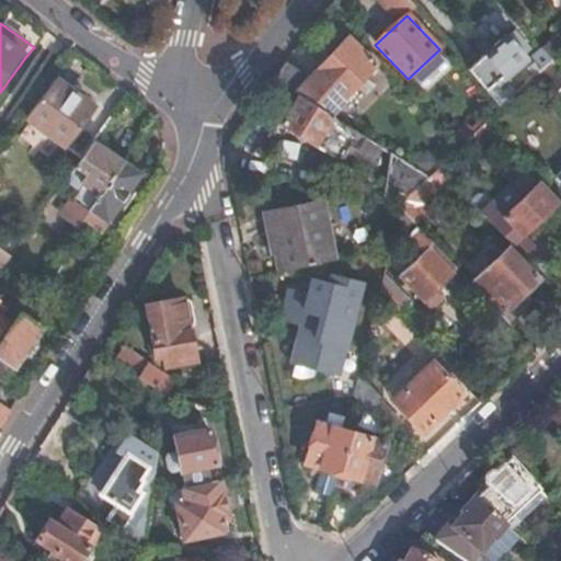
[(467,70),(483,89),(492,82),(499,77),(504,83),(528,63),(506,37),(467,70)]
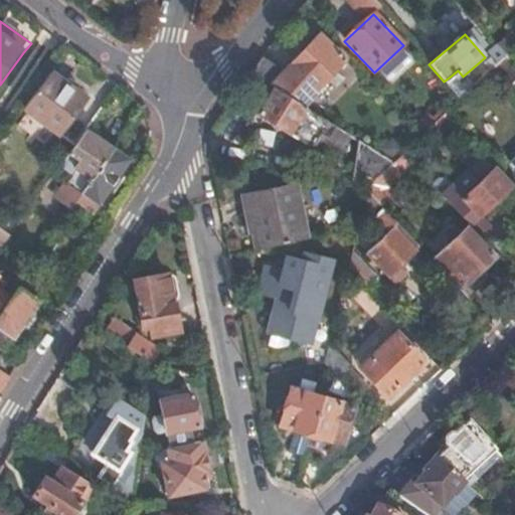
[(261,56),(249,73),(268,84),(304,106),(315,89),(344,60),(320,36),(290,66),(291,67),(288,72),(261,56)]
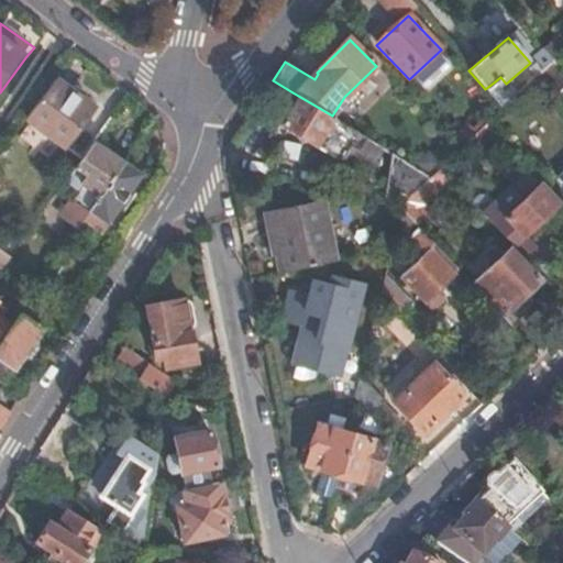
[(550,61),(551,59),(560,52),(553,45),(543,53),(550,61)]
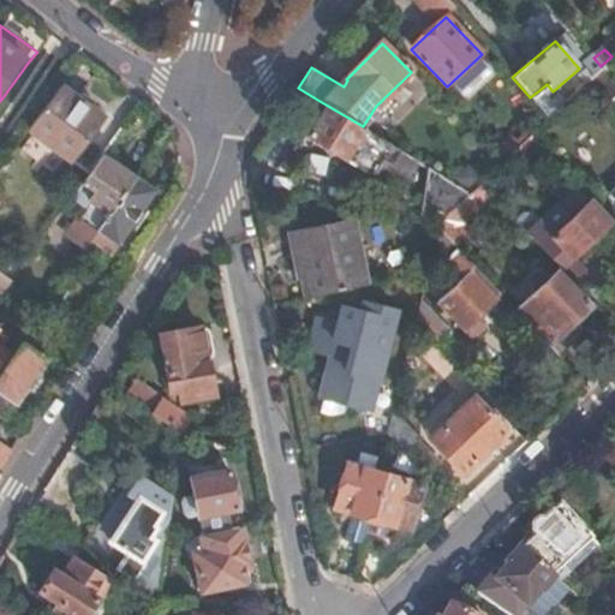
[(593,58),(592,57),(584,65),(583,67),(574,76),(581,84),(586,81),(601,66),(593,58)]
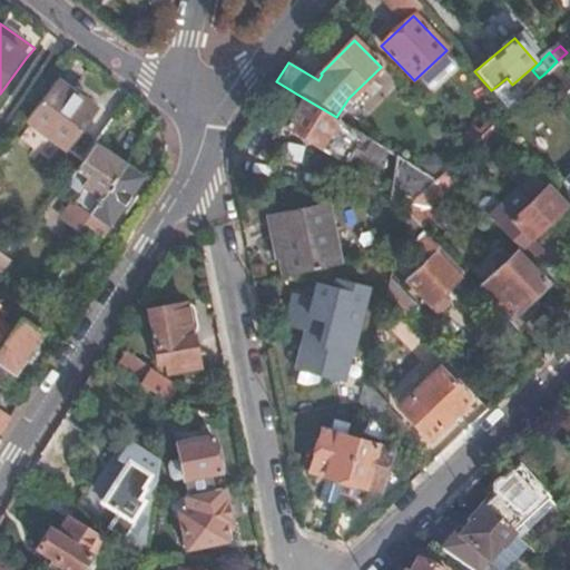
[(543,75),(542,76),(562,96),(569,87),(569,72),(558,60),(557,61),(543,75)]
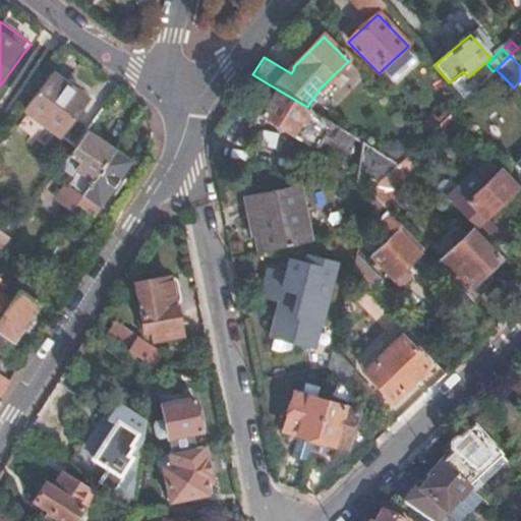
[(463,71),(457,76),(462,82),(468,77),(463,71)]
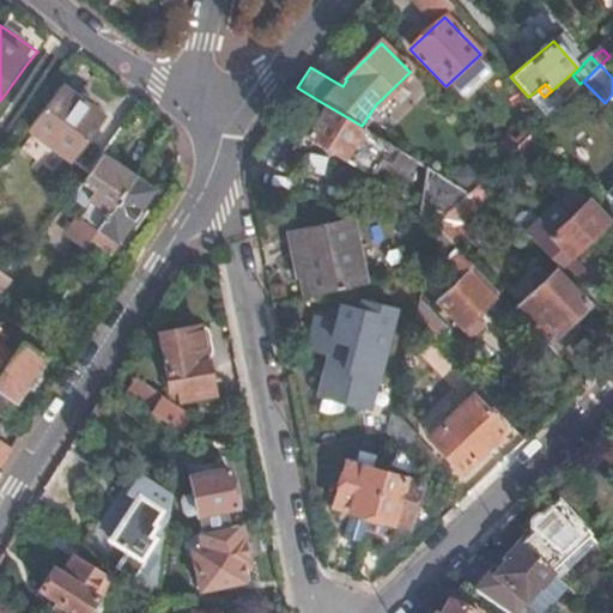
[(97,117),(58,87),(26,129),(66,158),(97,117)]
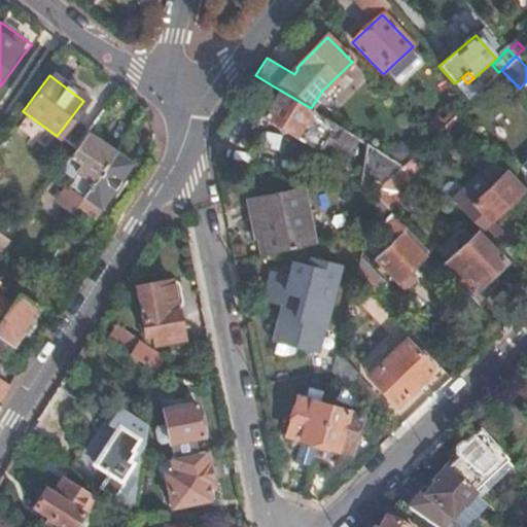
[(311,108),(274,86),(264,103),(268,106),(264,113),(261,116),(295,137),(296,136),(304,124),(326,137),(335,142),(343,129),(311,108)]
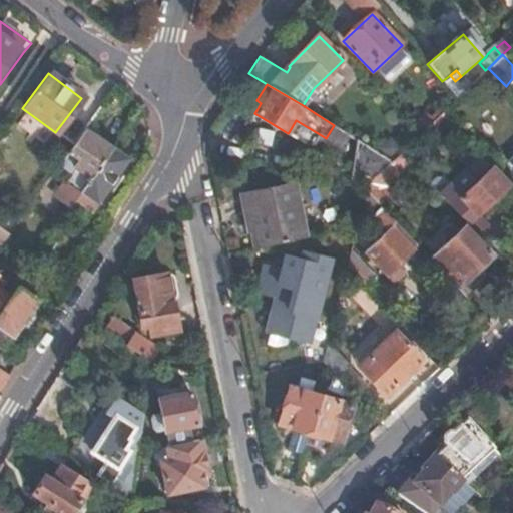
[(261,103),(257,100),(252,107),(257,110),(261,103)]
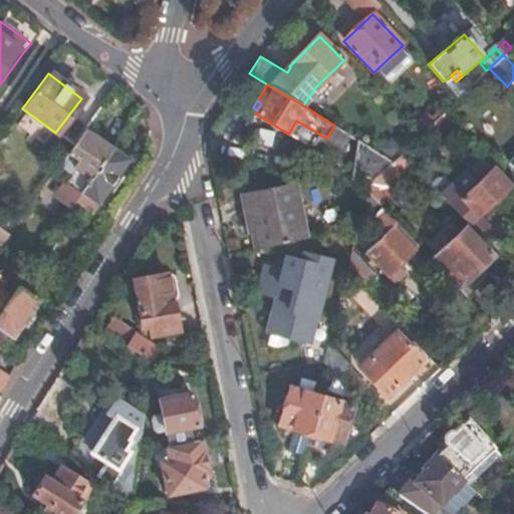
[(310,146),(318,134),(296,120),(289,133),(310,146)]
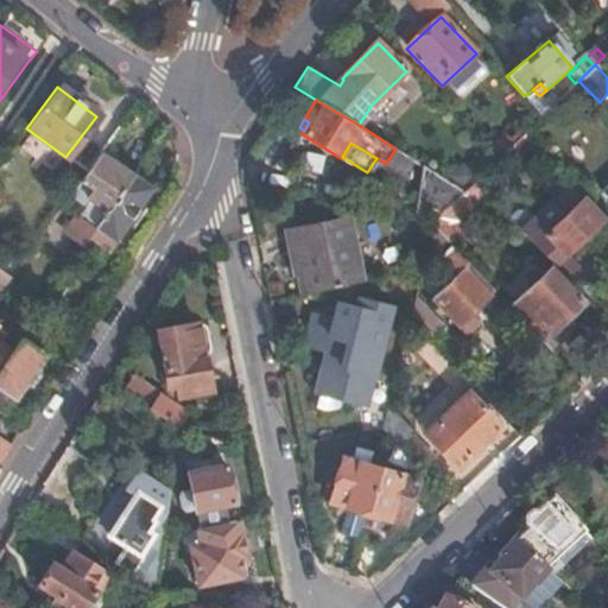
[(131,173),(101,151),(69,195),(84,206),(88,201),(105,211),(131,173)]
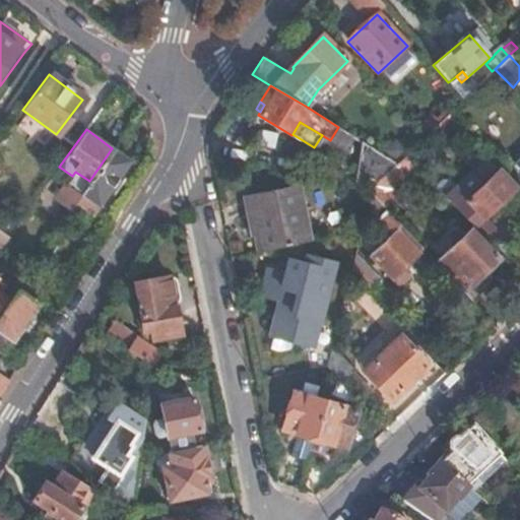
[(129,160),(112,148),(89,181),(80,195),(98,207),(128,163),(129,160)]
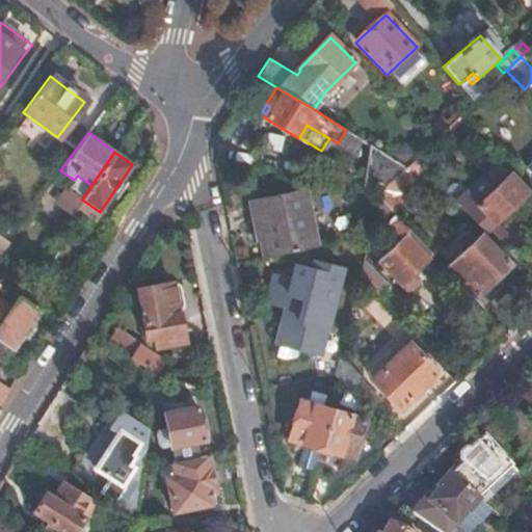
[(369,169),(358,185),(381,189),(381,187),(404,166),(384,154),(375,163),(369,169)]
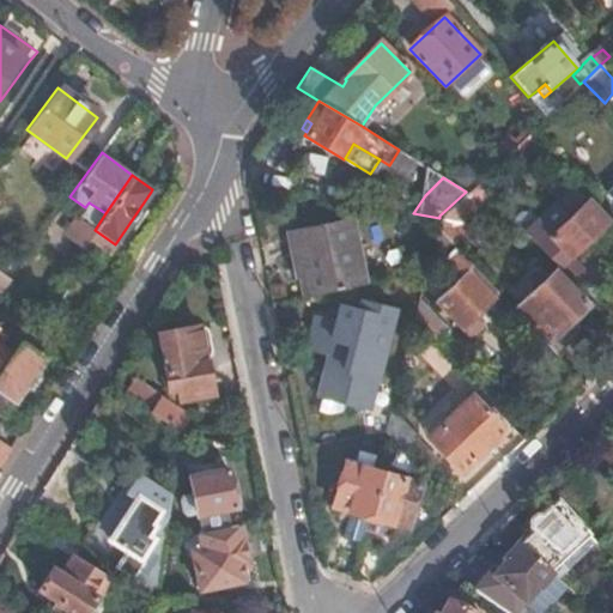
[(439,216),(439,218),(435,230),(450,247),(467,230),(461,223),(489,196),(475,182),(466,192),(439,216)]
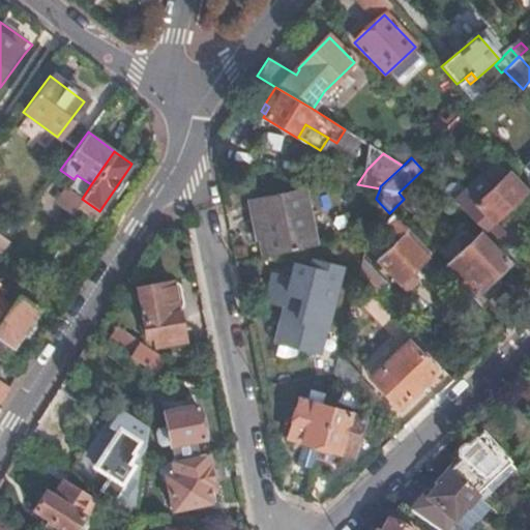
[(455,204),(480,230),(521,193),(492,163),(465,189),(468,193),(455,204)]
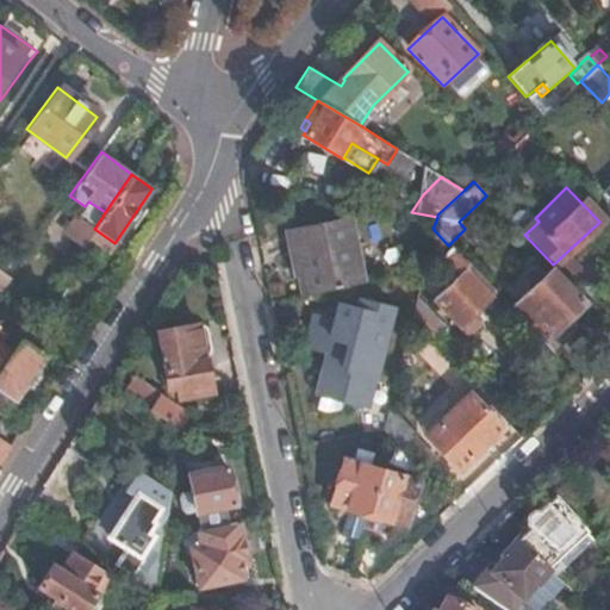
[(288,231),(302,294),(360,282),(347,221),(288,231)]
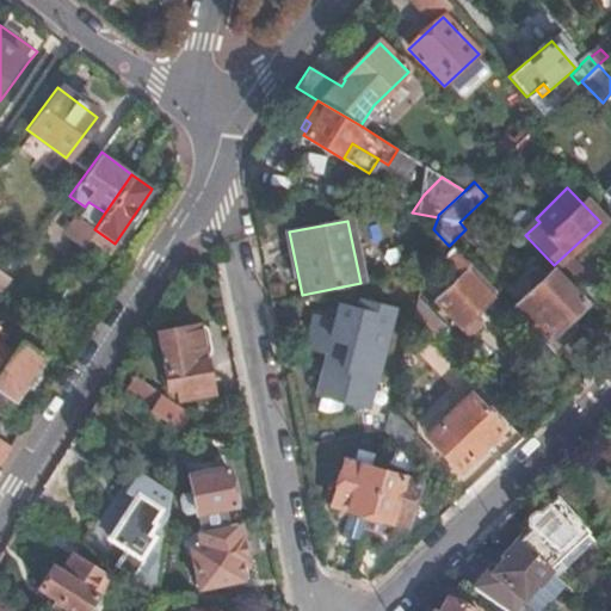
[(107,254),(115,244),(94,229),(87,239),(107,254)]
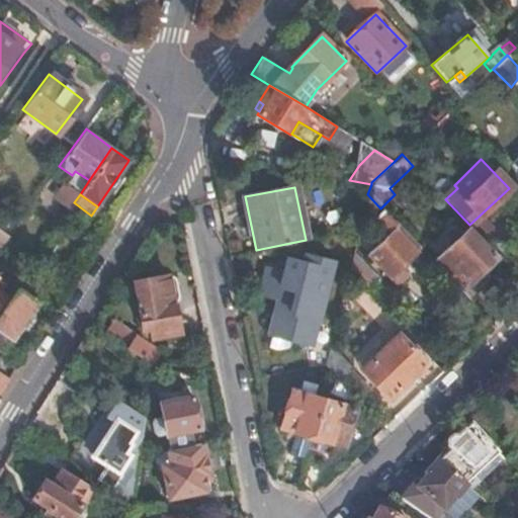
[(367,194),(364,207),(390,232),(383,238),(370,251),(366,254),(393,280),(396,281),(398,281),(405,275),(405,271),(404,269),(401,264),(415,251),(394,228),(398,225),(380,208),(367,194)]
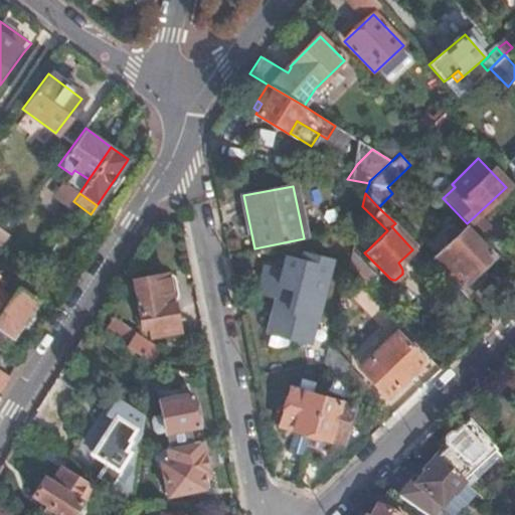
[(428,259),(462,294),(476,281),(470,275),(491,254),(463,225),(428,259)]
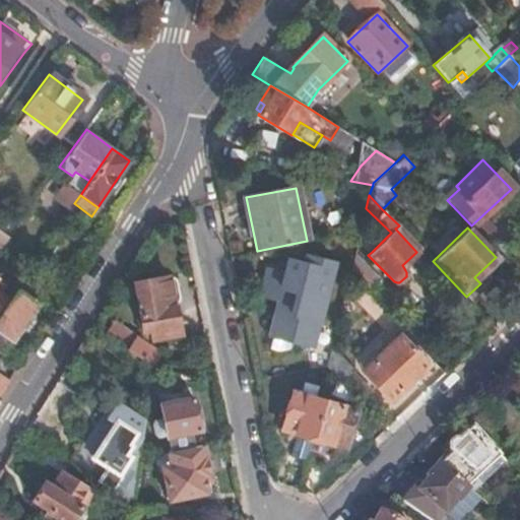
[(365,245),(372,252),(385,239),(379,233),(365,245)]
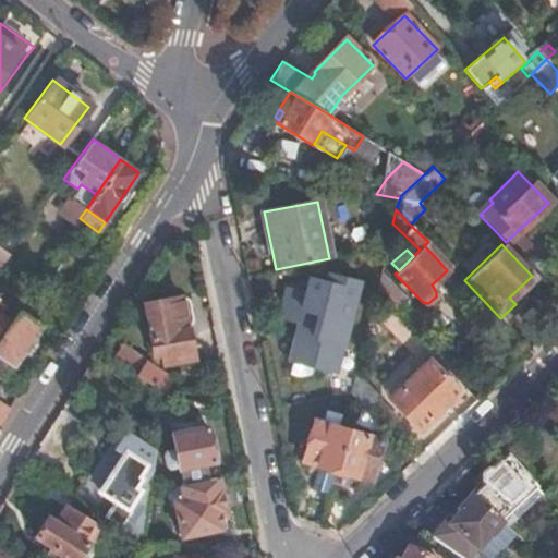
[(375,294),(393,314),(408,302),(379,273),(375,294)]
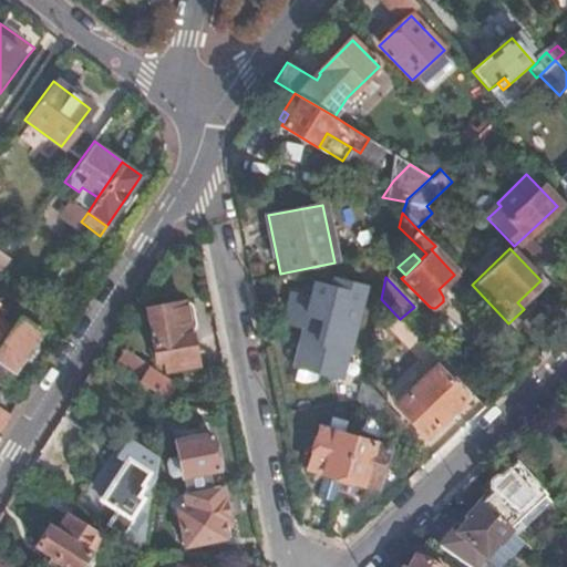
[(338,377),(360,285),(337,279),(334,287),(315,282),(311,297),(291,291),(286,309),(308,315),(297,360),(320,366),(318,371),(338,377)]
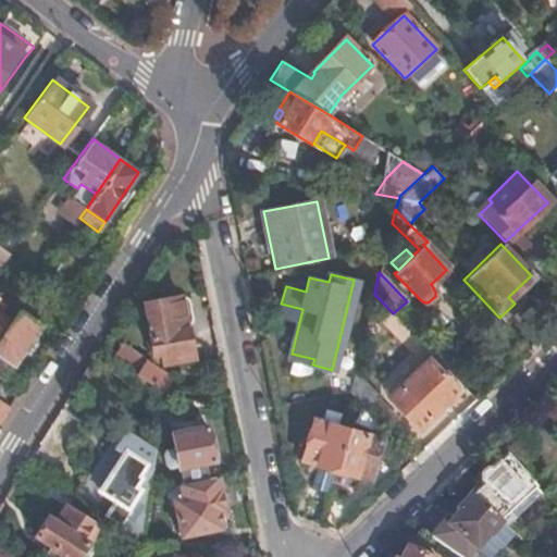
[(181,297),(144,305),(153,355),(161,354),(163,363),(193,358),(181,297)]
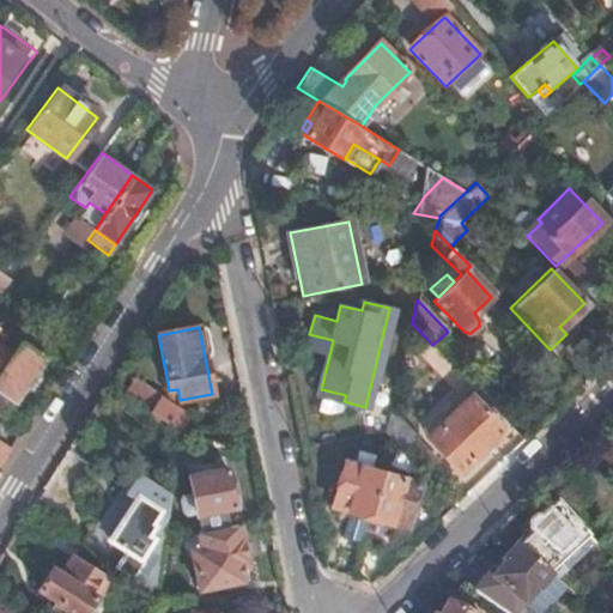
[(0,416),(43,356),(18,339),(0,365),(0,416)]
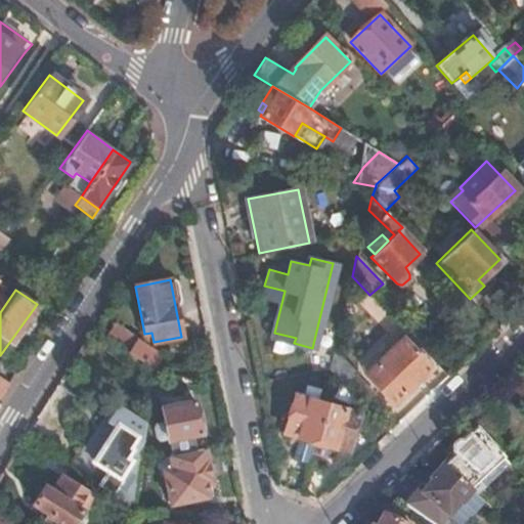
[(114,328),(105,340),(153,367),(159,356),(114,328)]
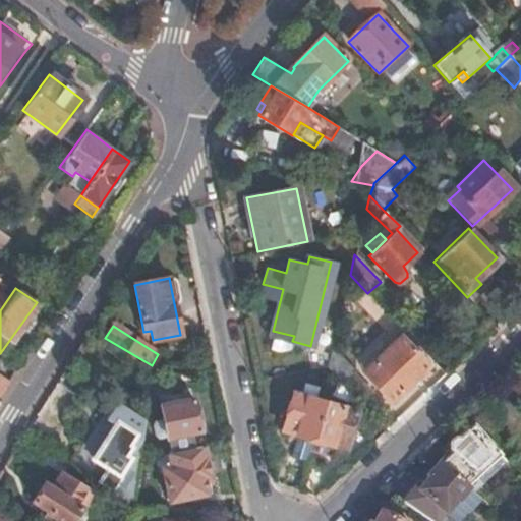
[(426,364),(398,335),(366,366),(395,396),(426,364)]
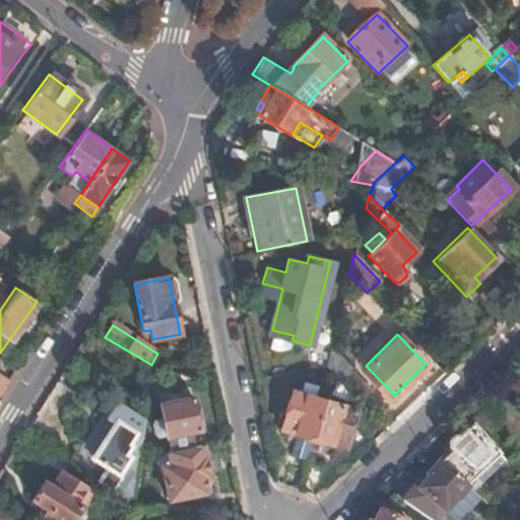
[(333,373),(341,381),(352,369),(331,346),(326,365),(333,373)]
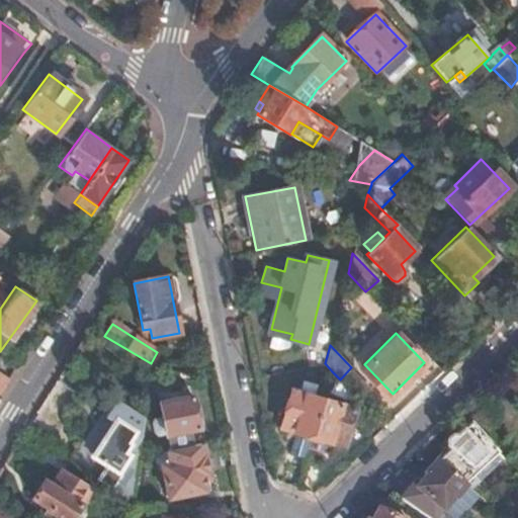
[(0,373),(0,393),(8,379),(0,373)]
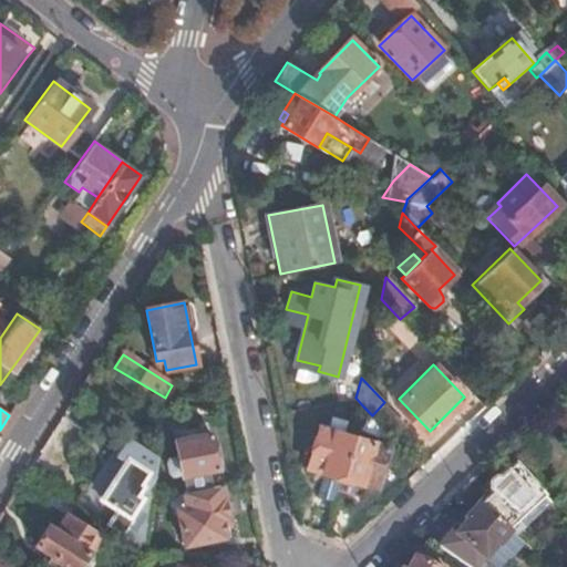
[(308,465),(342,476),(356,434),(344,431),(348,418),(331,412),(328,426),(321,424),(308,465)]
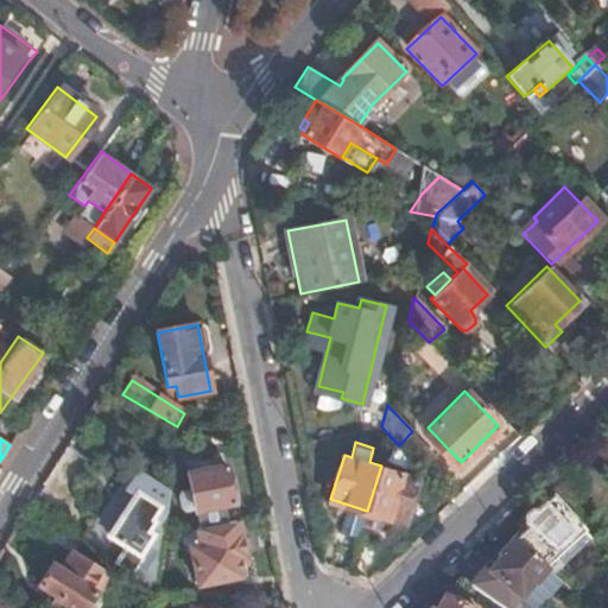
[(223,466),(184,473),(192,517),(232,508),(223,466)]
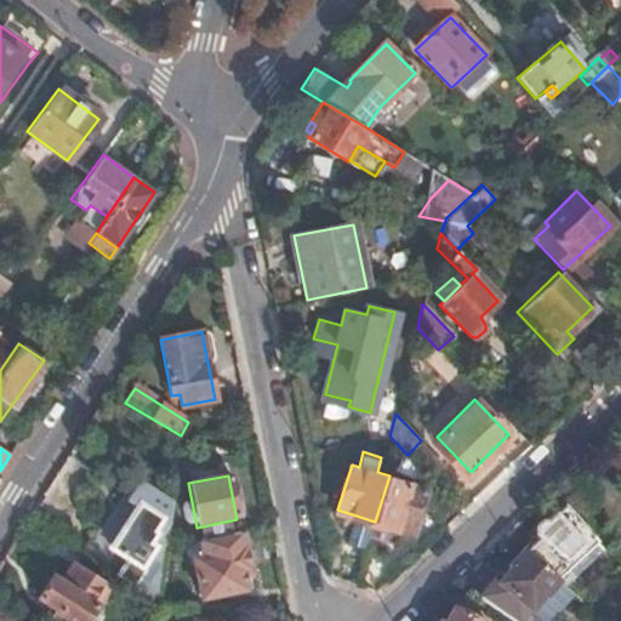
[(389,476),(375,522),(411,531),(425,488),(389,476)]
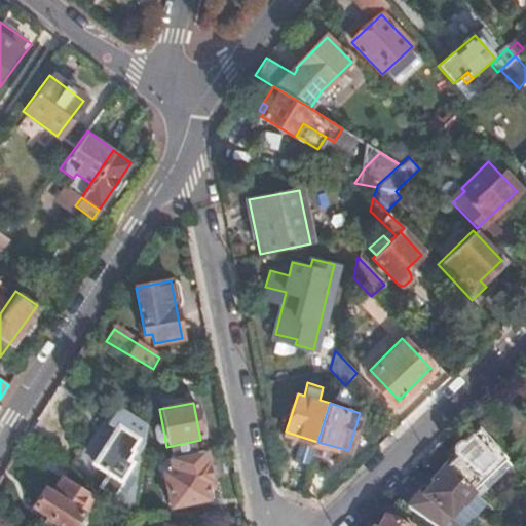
[(137,440),(114,425),(90,464),(112,478),(116,472),(123,475),(133,461),(126,456),(137,440)]
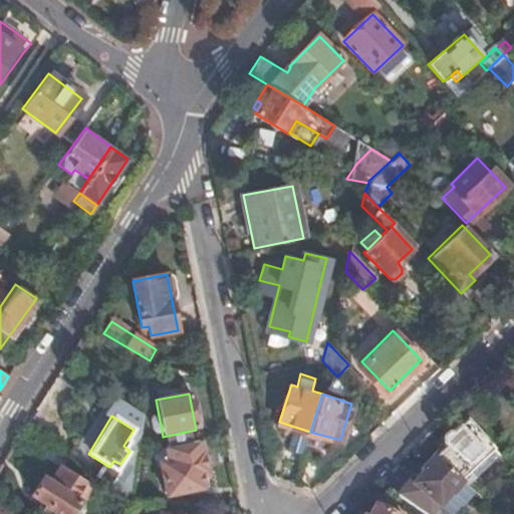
[(433,457),(461,480),(469,471),(476,477),(498,456),(468,423),(458,423),(453,427),(451,435),(455,438),(445,449),(430,433),(418,444),(433,457)]
